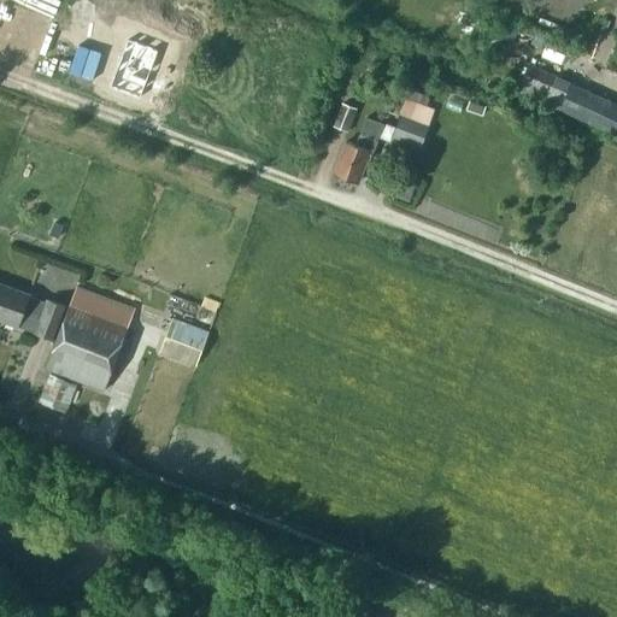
[(128,37),(109,87),(141,99),(159,50),(128,37)]
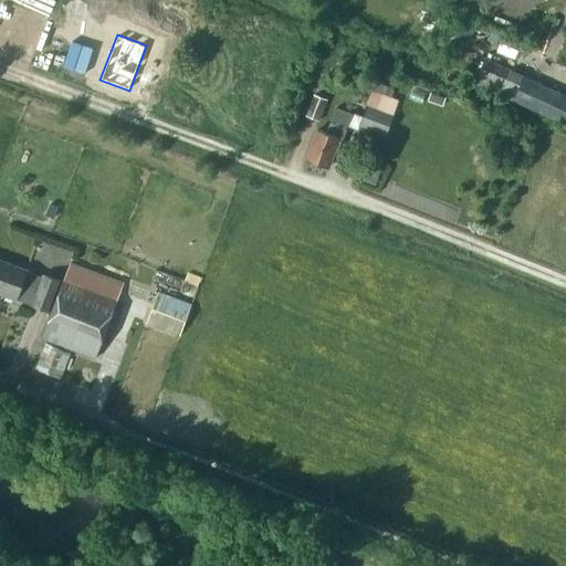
[(514,101),(565,123),(565,95),(524,76),(514,101)]
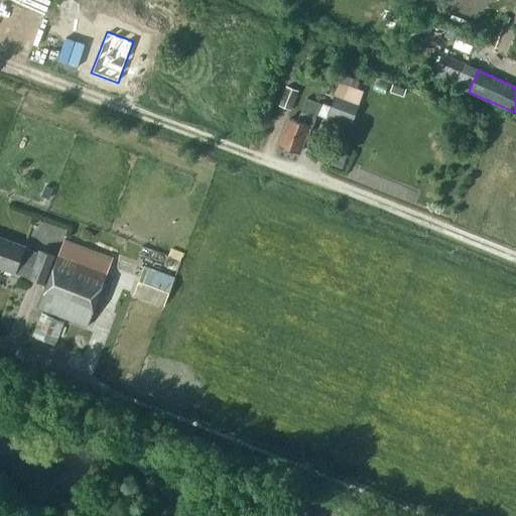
[(340,82),(335,95),(328,113),(354,124),(366,92),(340,82)]
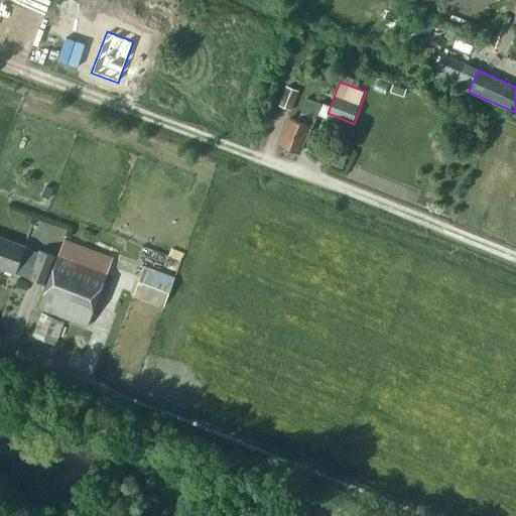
[(292,113),(301,91),(286,85),(277,107),(292,113)]
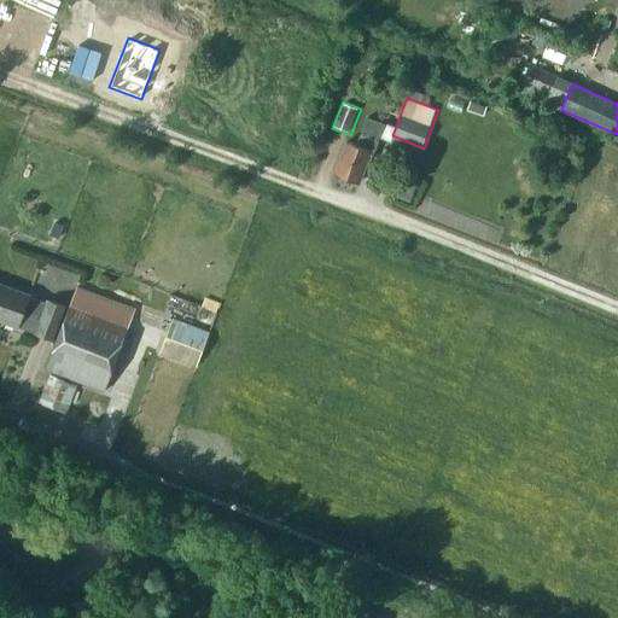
[(359,182),(367,159),(369,161),(384,123),(367,117),(356,144),(348,141),(336,173),(359,182)]
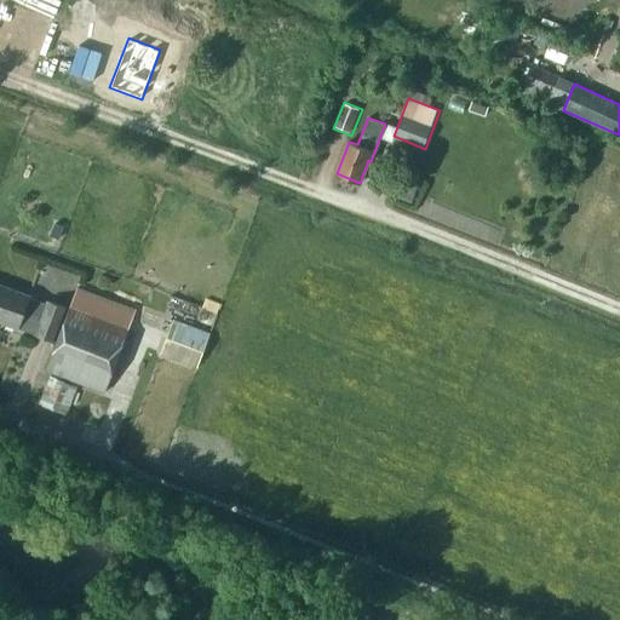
[(55,223),(51,235),(59,239),(64,225),(55,223)]
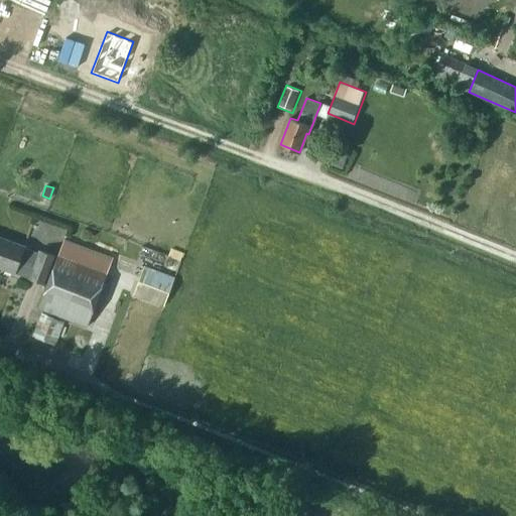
[(31,251),(0,238),(0,267),(14,273),(18,261),(32,267),(28,278),(43,284),(53,255),(32,247),(31,251)]
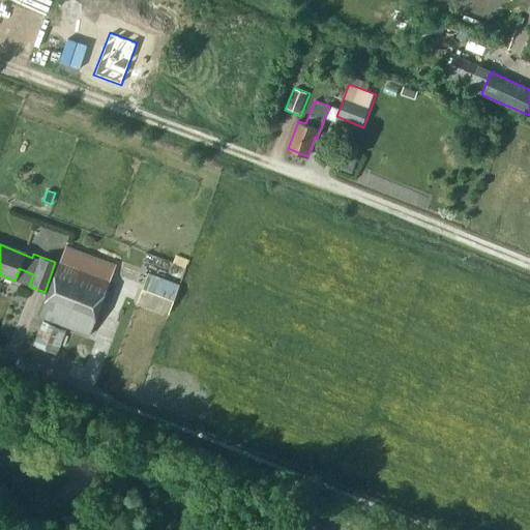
[(116,265),(65,245),(39,316),(89,334),(116,265)]
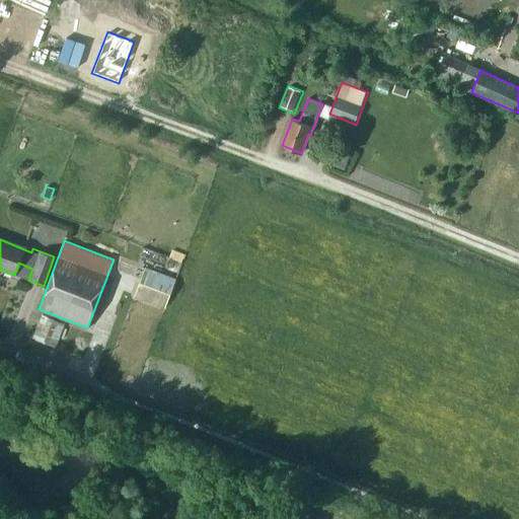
[(175,279),(145,268),(135,295),(165,306),(175,279)]
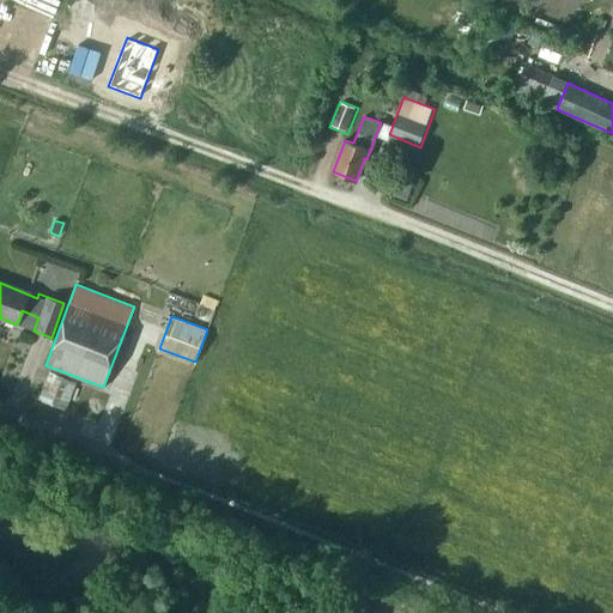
[(50,372),(40,400),(66,410),(77,382),(50,372)]
